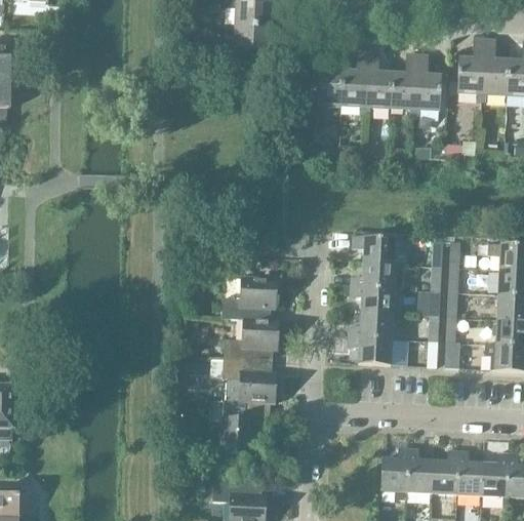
[(237,1),(236,26),(271,27),(272,13),(290,14),(291,3),(237,1)]
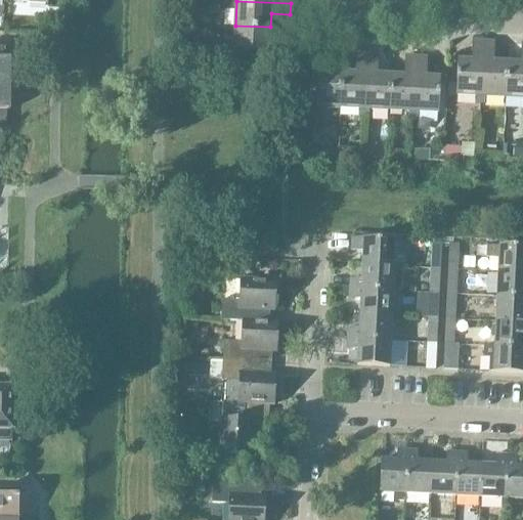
[(270,27),(235,26),(234,50),(289,52),(289,41),(269,40),(270,27)]
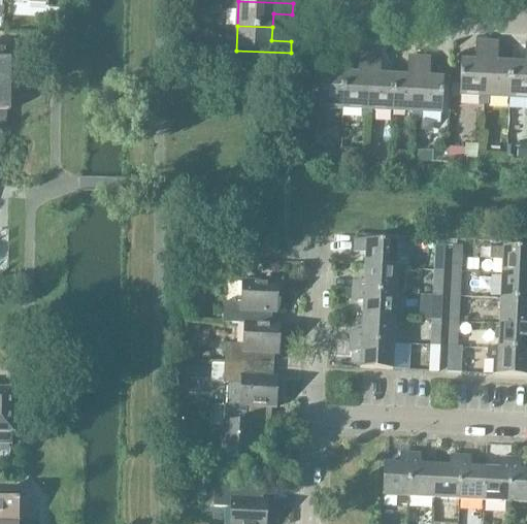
[(460,93),(486,94),(488,39),(476,38),(475,59),(461,58),(460,93)]
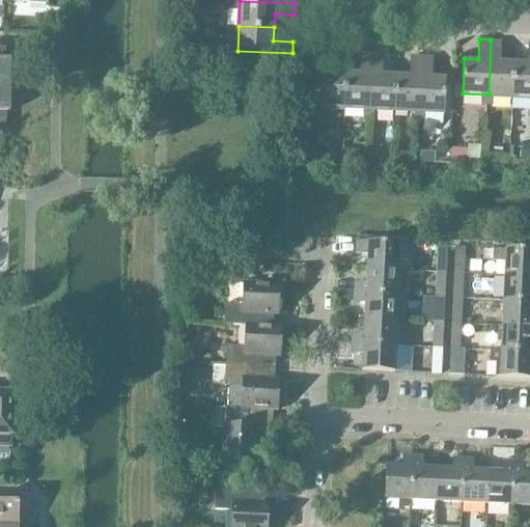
[(489,94),(512,95),(514,61),(501,60),(502,39),(491,39),(489,94)]
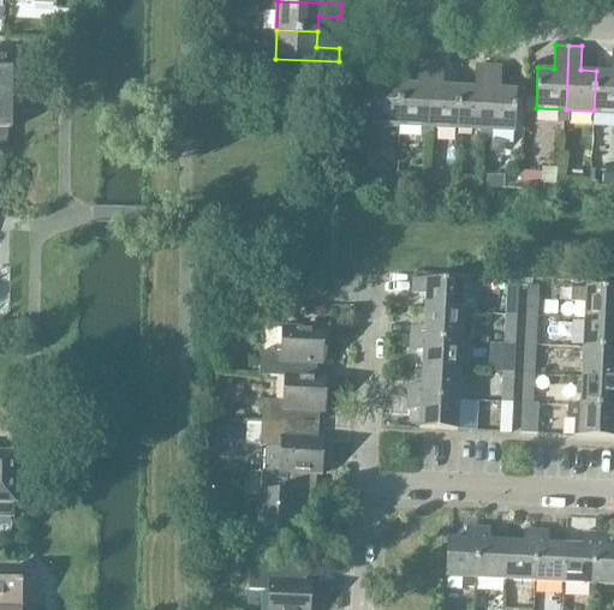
[(594,111),(613,112),(613,48),(612,48),(610,71),(596,71),(594,111)]
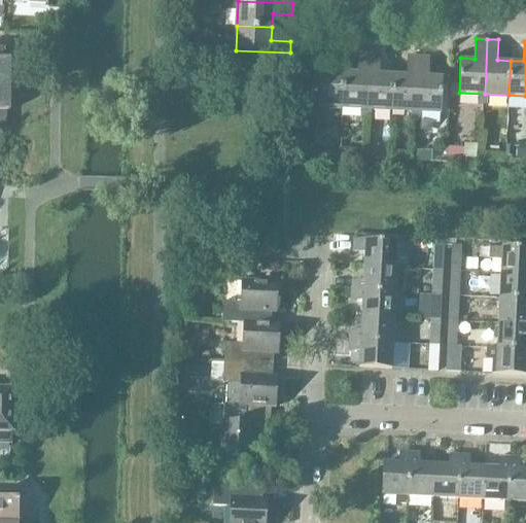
[(317,103),(342,105),(344,71),(330,70),(331,50),(320,49),(317,103)]
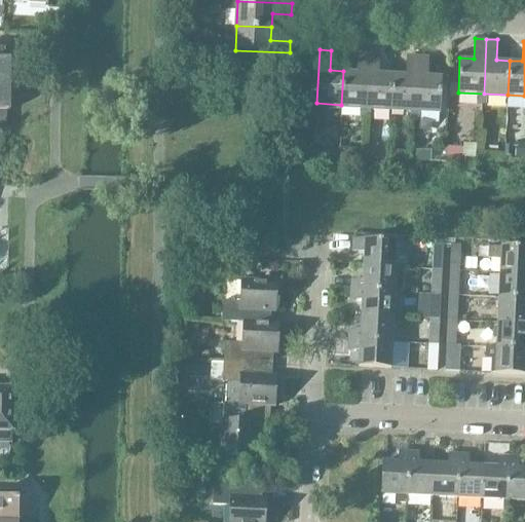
[(341,105),(366,106),(369,52),(358,51),(357,72),(343,71),(341,105)]
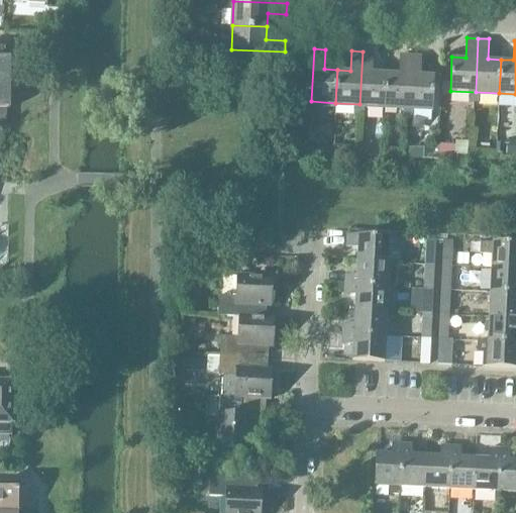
[(359,104),(384,105),(386,73),(373,72),(374,52),(363,52),(359,104)]
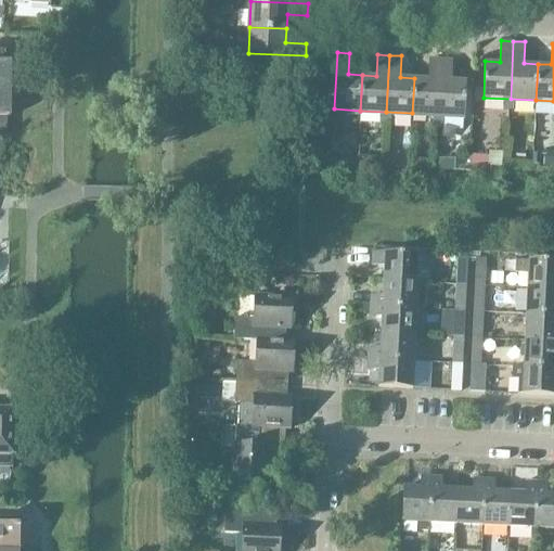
[(412,113),(438,115),(441,58),(429,58),(428,78),(414,78),(412,113)]
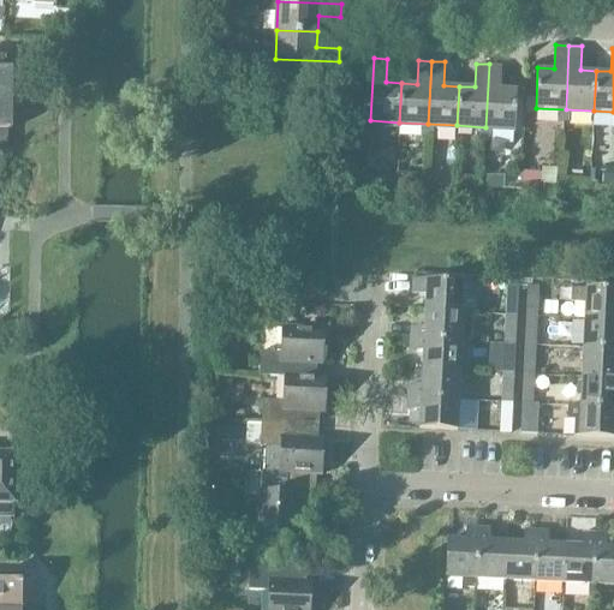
[(489,64),(486,127),(516,129),(517,89),(501,88),(502,65),(489,64)]
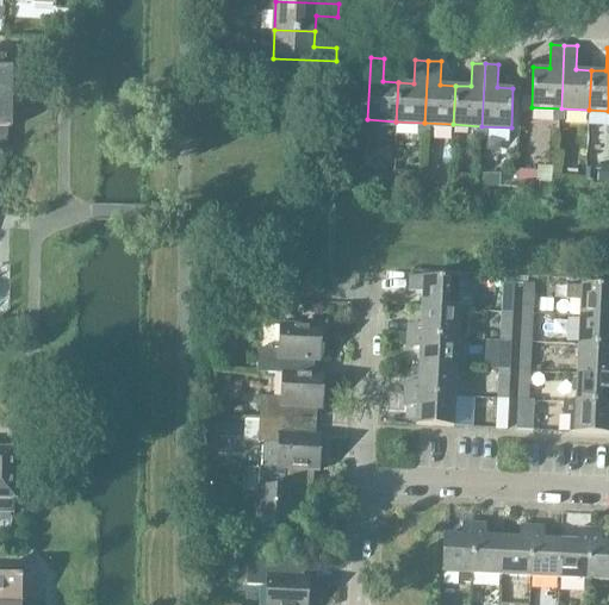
[(14,64),(0,64),(0,143),(8,143),(8,124),(13,124),(14,64)]
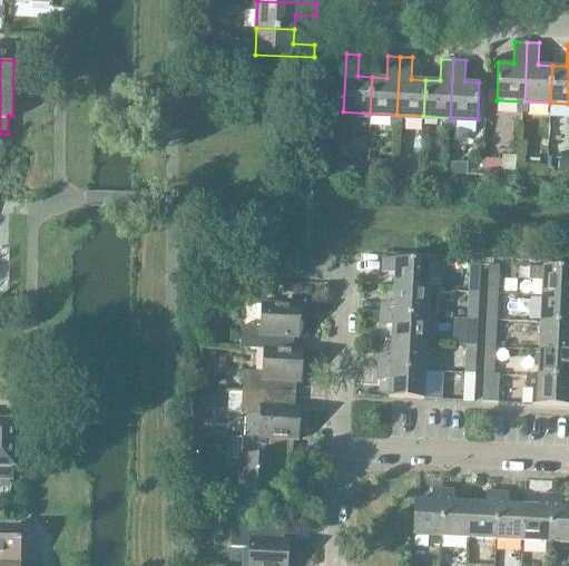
[(394,285),(430,288),(431,260),(395,257),(395,259),(384,259),(383,270),(394,270),(394,285)]
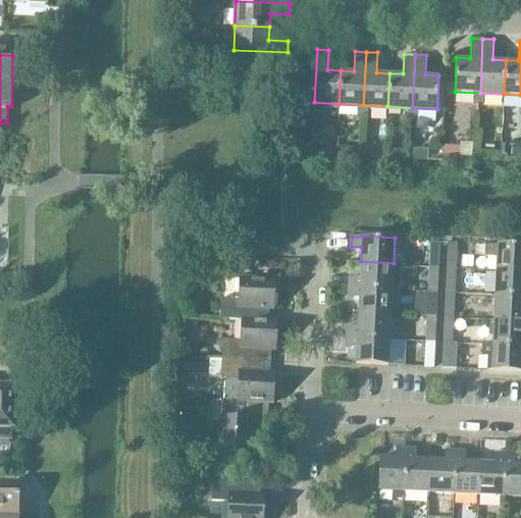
[(485,253),(497,253),(496,268),(520,269),(520,244),(486,242),(485,253)]
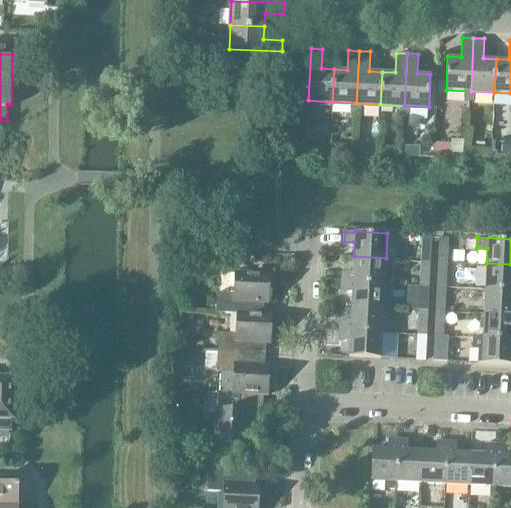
[(422,259),(430,259),(431,242),(423,242),(422,259)]
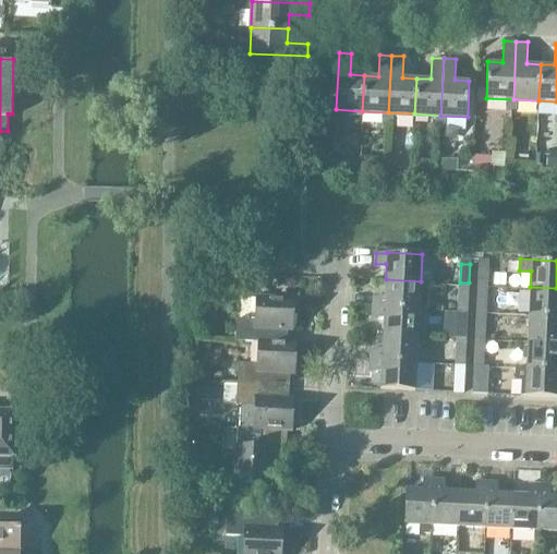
[(479,265),(479,284),(488,284),(489,265),(479,265)]
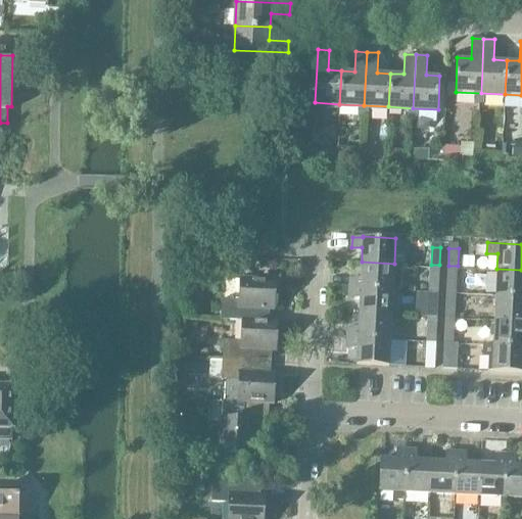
[(394,264),(362,262),(361,277),(350,276),(349,286),(392,288),(394,264)]
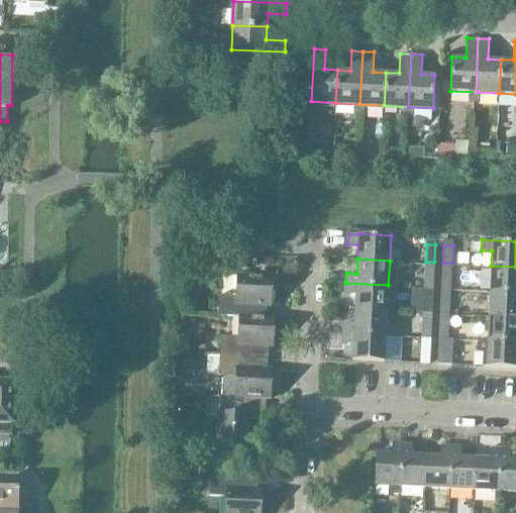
[(434,262),(426,262),(425,279),(433,280),(434,262)]
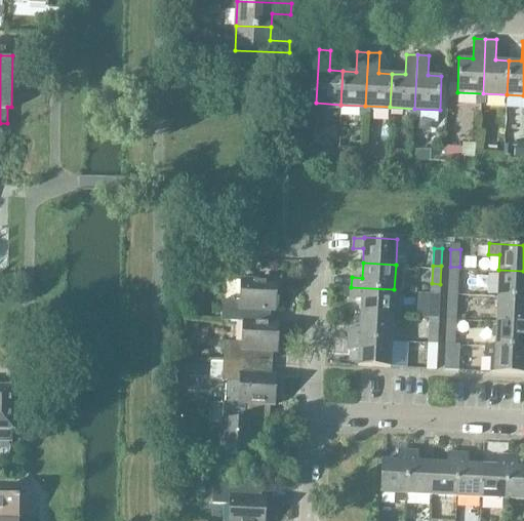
[(449,284),(448,291),(458,292),(458,284),(459,267),(450,267),(449,284)]
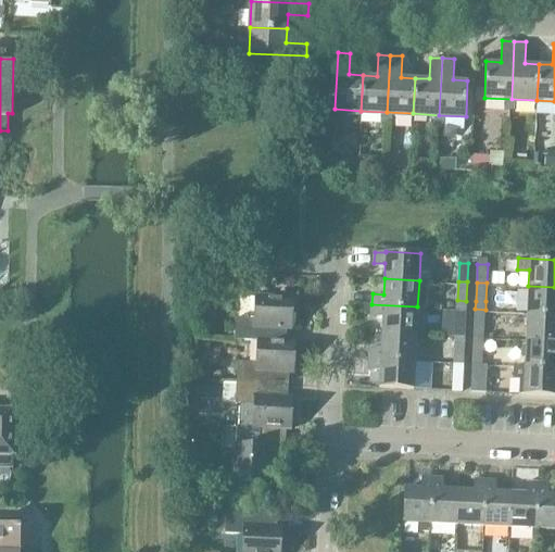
[(554,287),(528,286),(527,312),(554,313),(554,287)]
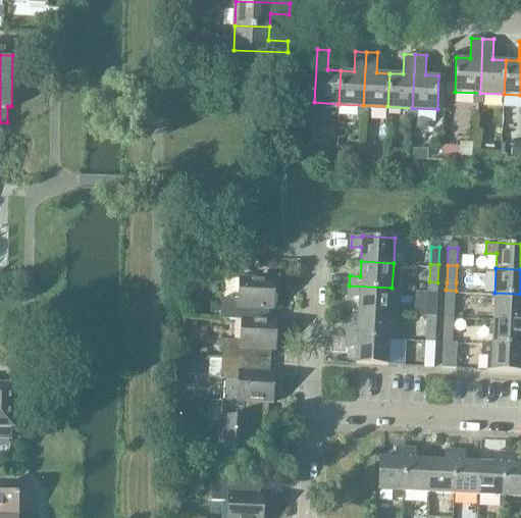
[(220,315),(242,317),(242,316),(268,317),(269,306),(274,307),(275,276),(240,274),(239,296),(221,295),(220,315)]
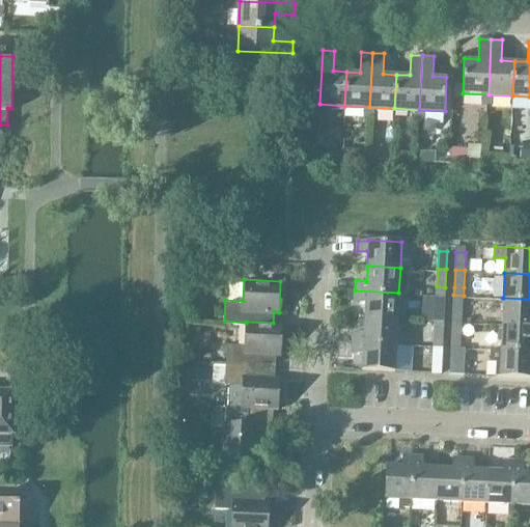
[(398,293),(355,290),(355,301),(365,302),(364,316),(397,319),(398,293)]
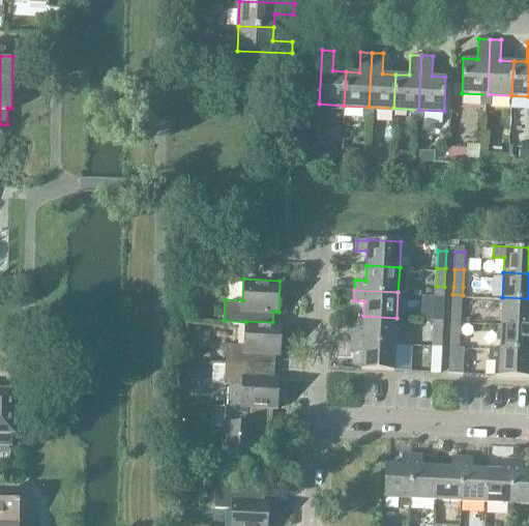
[(528,298),(502,297),(501,323),(528,323),(528,298)]
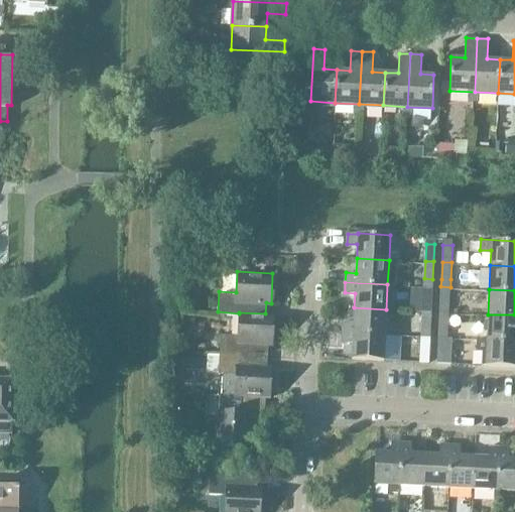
[(431,293),(423,293),(423,310),(431,310),(431,293)]
